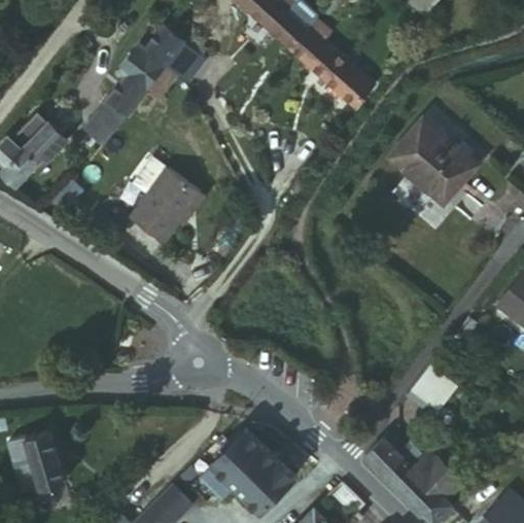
[(238,0),(235,4),(288,50),(314,16),(315,15),(297,0),(238,0)]
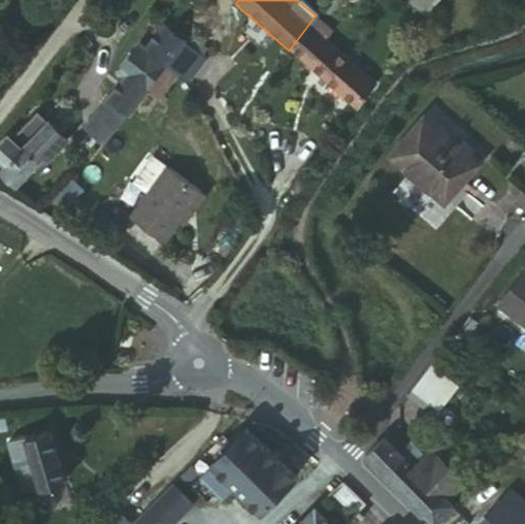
[(331,32),(315,17),(289,51),(353,106),(370,85),(335,50),(337,46),(328,37),(331,32)]
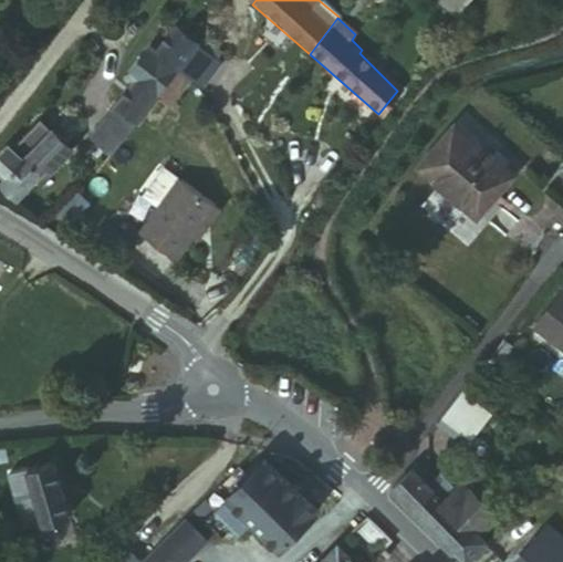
[(187,43),(171,29),(155,51),(174,68),(181,54),(187,43)]
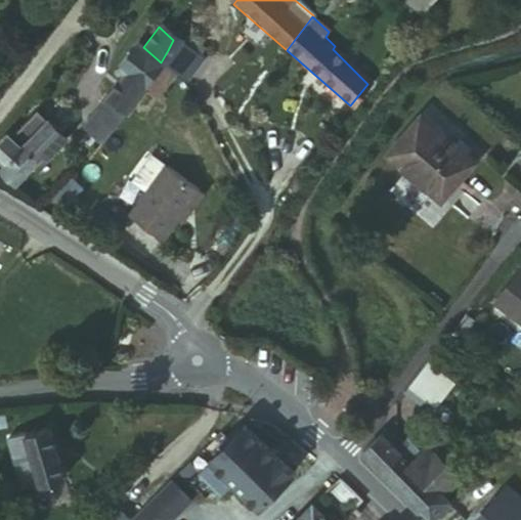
[(175,36),(173,40),(168,50),(161,62),(175,75),(179,77),(182,77),(198,57),(175,36)]
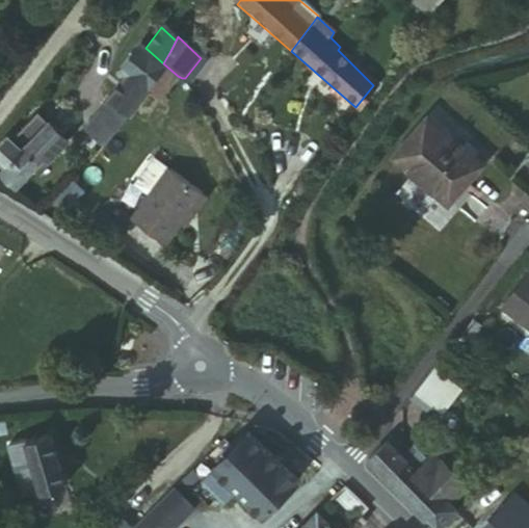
[(163,63),(146,48),(140,43),(117,72),(124,76),(105,100),(123,116),(126,113),(148,84),(163,63)]
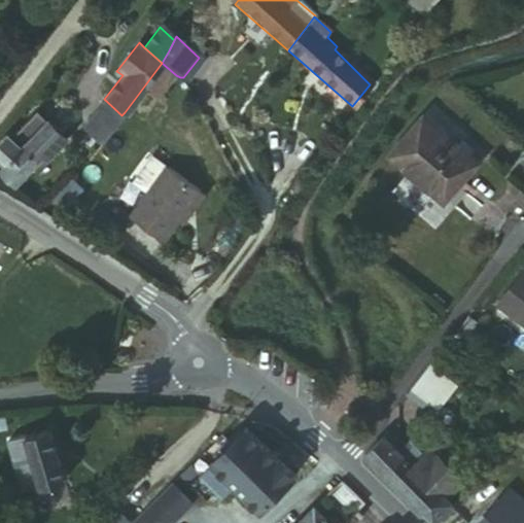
[(161,96),(176,75),(162,63),(146,83),(161,96)]
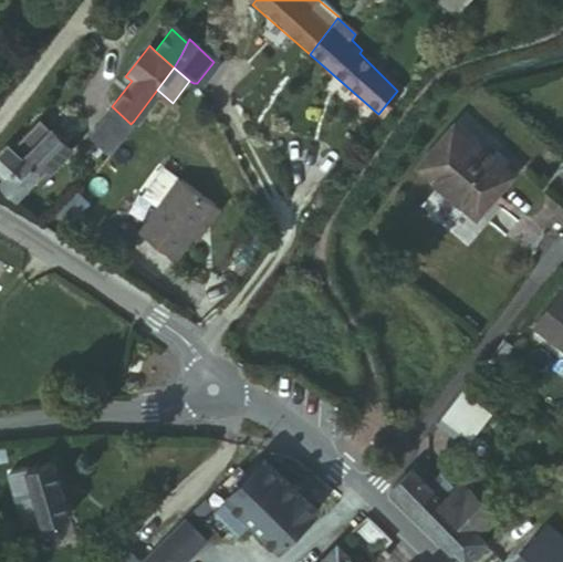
[(107,155),(131,124),(112,106),(87,139),(107,155)]
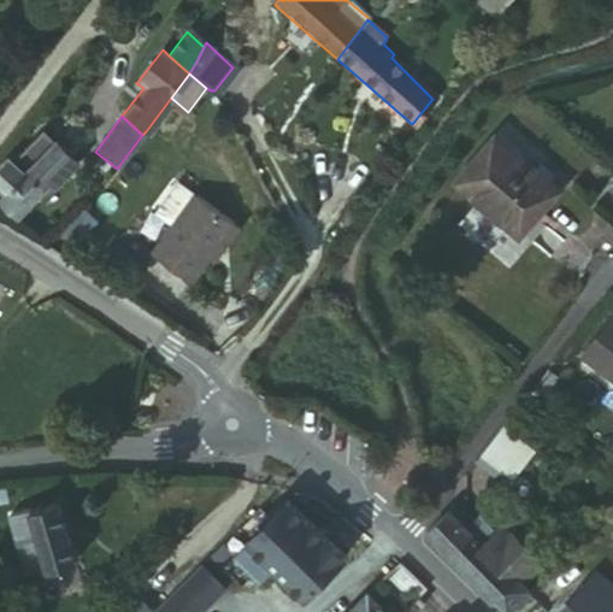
[(0,172),(0,192),(22,209),(45,180),(49,183),(75,152),(40,125),(12,162),(10,160),(0,172)]
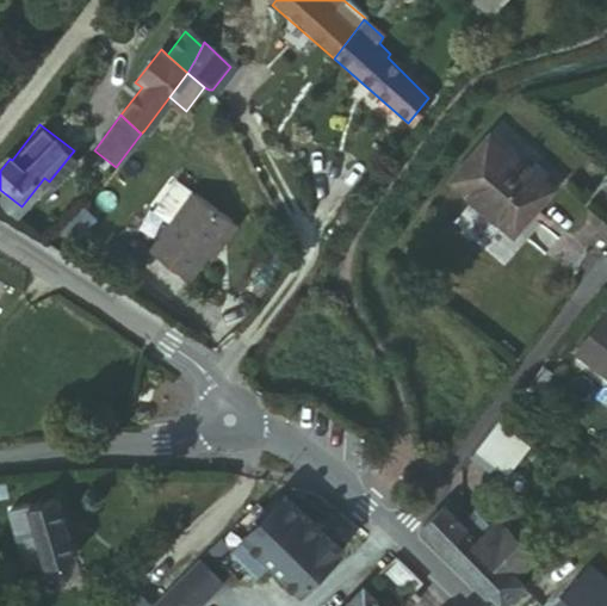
[(481,138),(546,193),(552,186),(487,131),(481,138)]
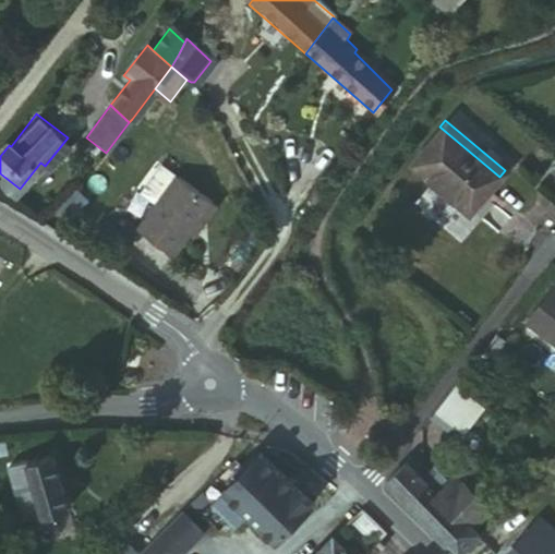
[(469,212),(499,177),(439,127),(411,163),(469,212)]
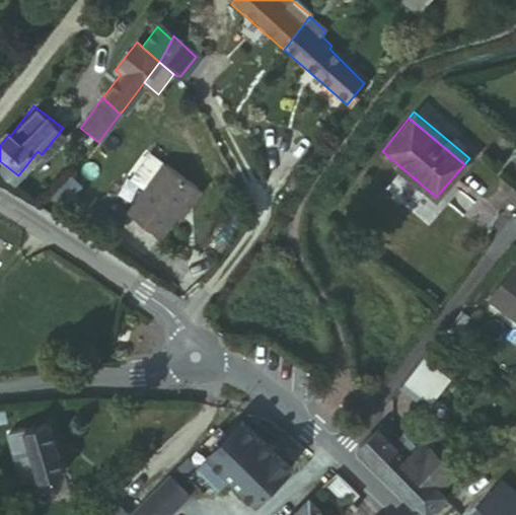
[(152,191),(134,213),(167,239),(203,192),(170,165),(170,166),(157,156),(139,180),(152,191)]
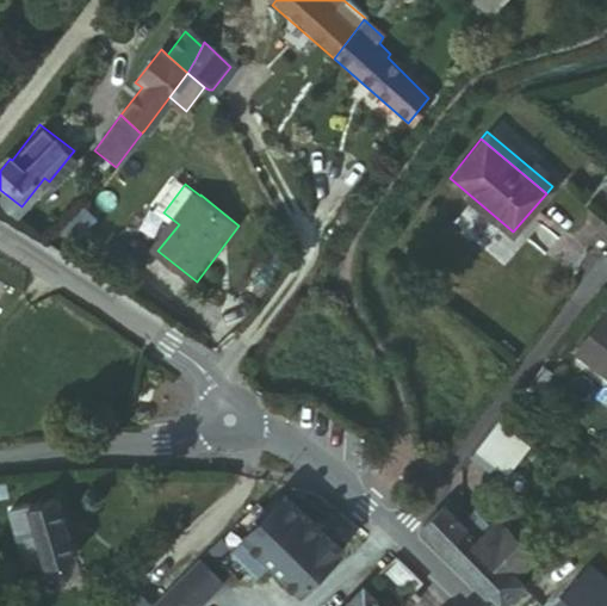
[(606,322),(602,319),(574,353),(606,379),(606,322)]
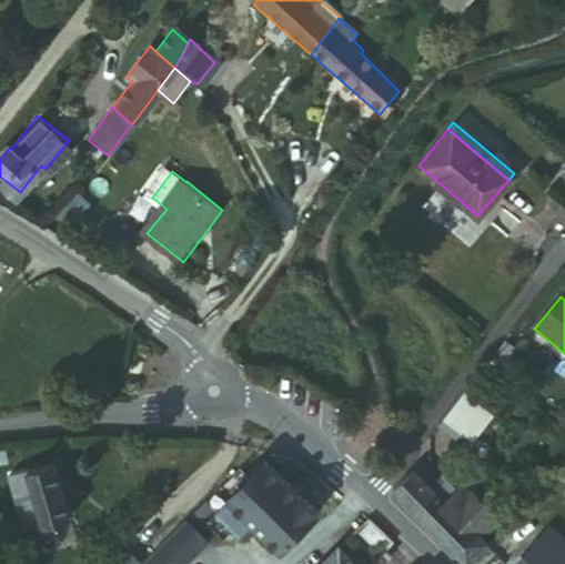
[(480,413),(466,401),(461,396),(423,440),(422,449),(435,459),(445,446),(453,453),(449,462),(455,466),(491,423),(480,413)]
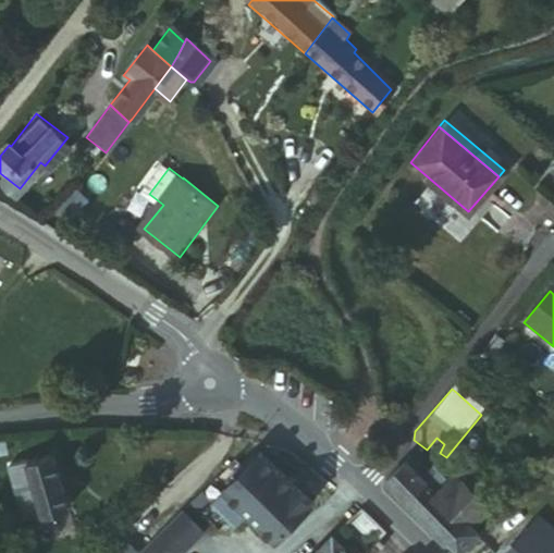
[(75,499),(60,449),(12,464),(27,514),(75,499)]
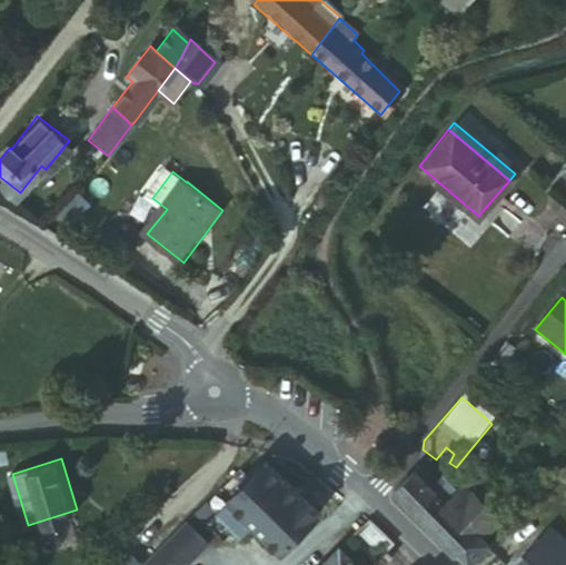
[(469,564),(470,564),(490,545),(478,534),(487,524),(462,499),(427,461),(417,471),(396,492),(469,564)]
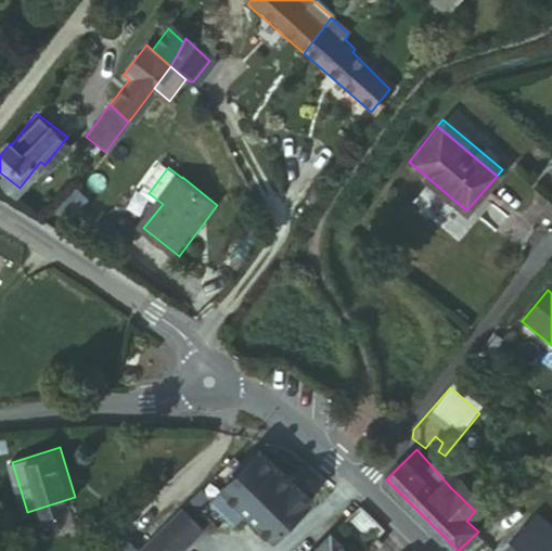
[(311,500),(260,451),(226,487),(227,488),(214,501),(236,523),(249,510),(274,536),(311,500)]
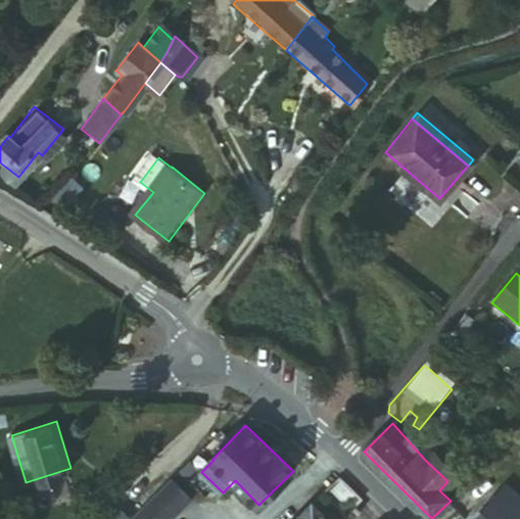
[(171,480),(131,518),(170,518),(190,500),(171,480)]
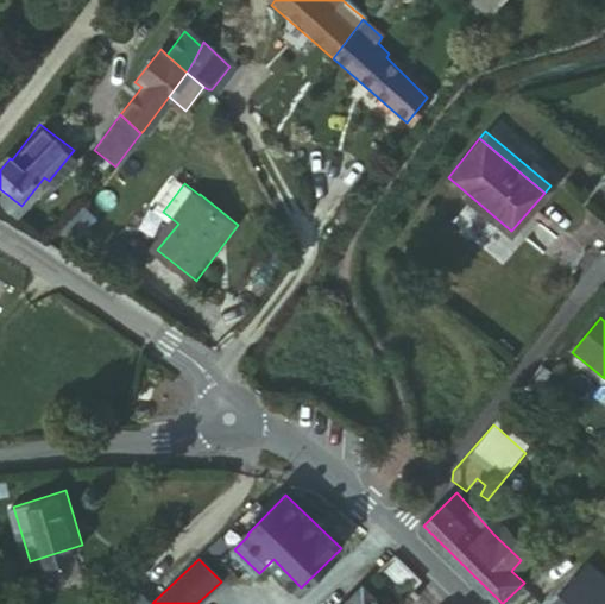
[(397,603),(402,601),(376,574),(346,603),(397,603)]
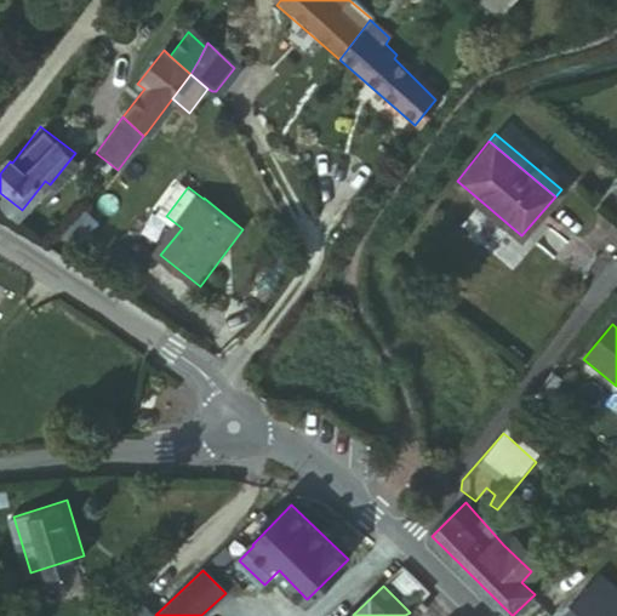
[(573,615),(609,615),(589,599),(573,615)]
